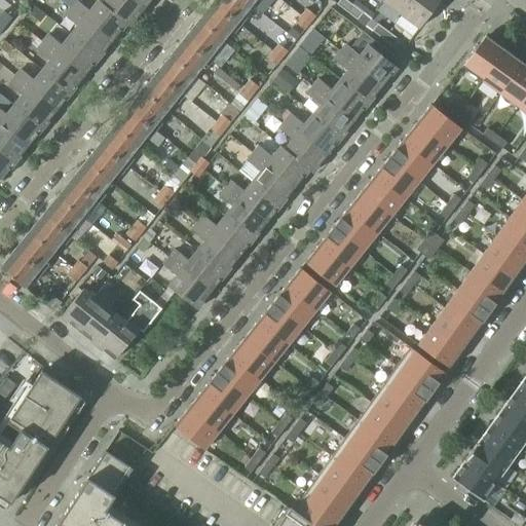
[(99,1),(99,2),(127,26),(132,29),(146,11),(130,0),(105,0),(103,4),(99,1)]
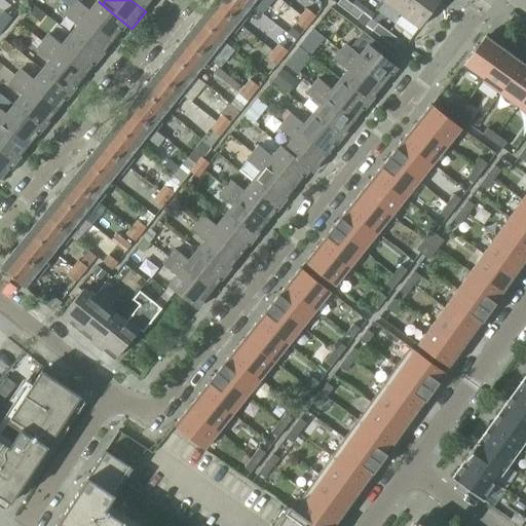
[(130,0),(146,11),(155,0),(130,0)]
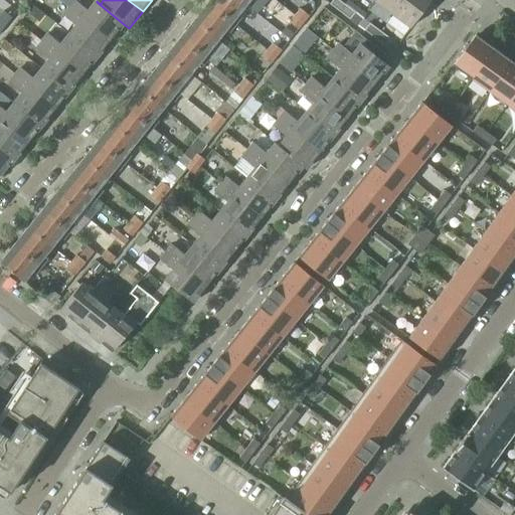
[(237,0),(209,0),(207,4),(234,26),(240,18),(237,16),(245,6),(237,0)]
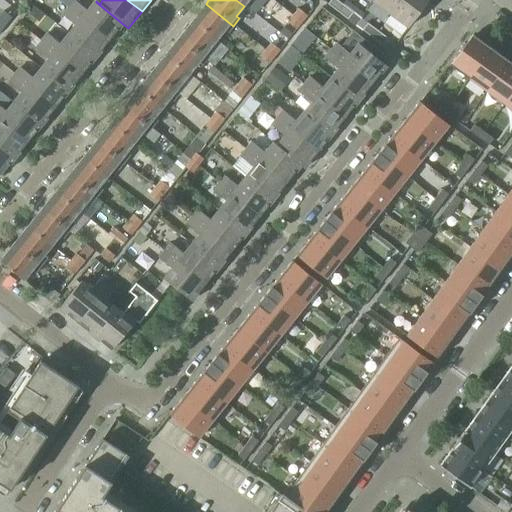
[(330,0),(328,4),(338,12),(343,5),(336,0),(330,0)]
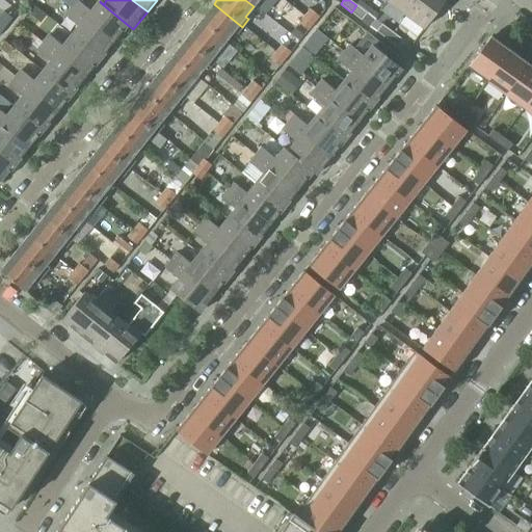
[(388,0),(388,1),(405,15),(416,0),(388,0)]
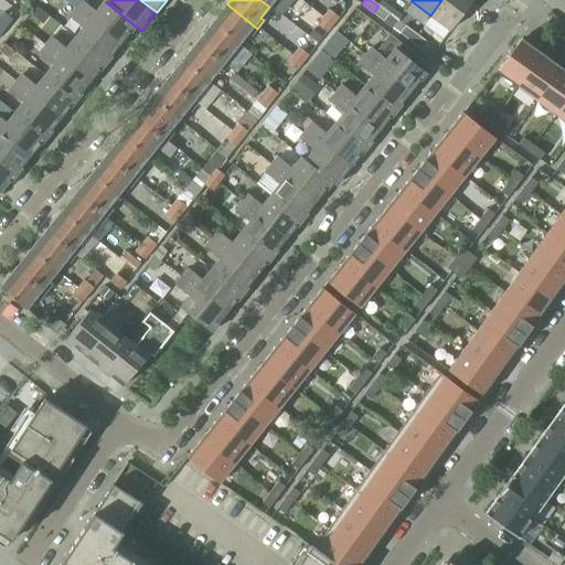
[(472,0),(441,0),(430,16),(450,31),(473,0),(472,0)]
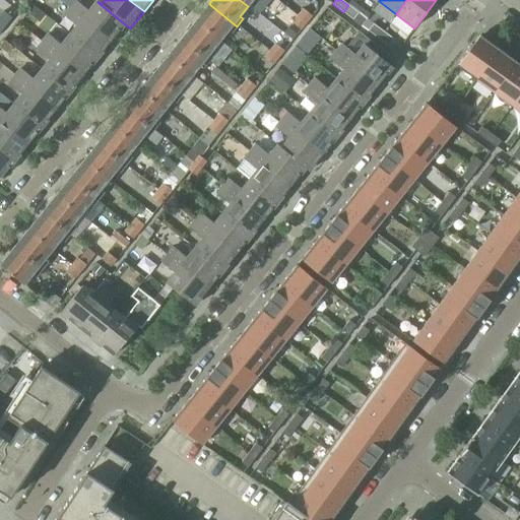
[(76,1),(70,8),(112,43),(126,25),(98,2),(88,11),(76,1)]
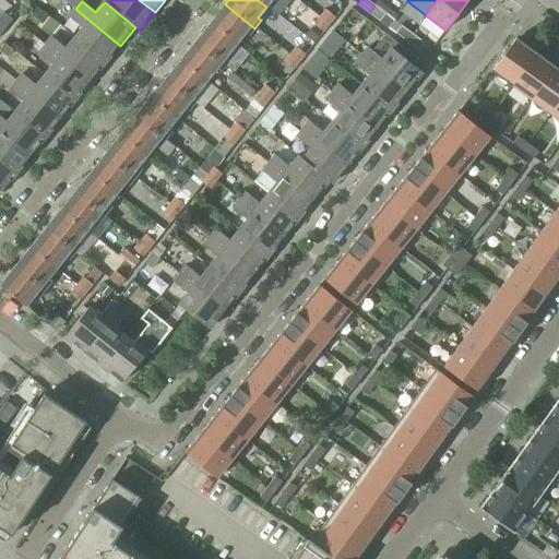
[(225,4),(210,23),(236,44),(245,33),(249,36),(254,28),(225,4)]
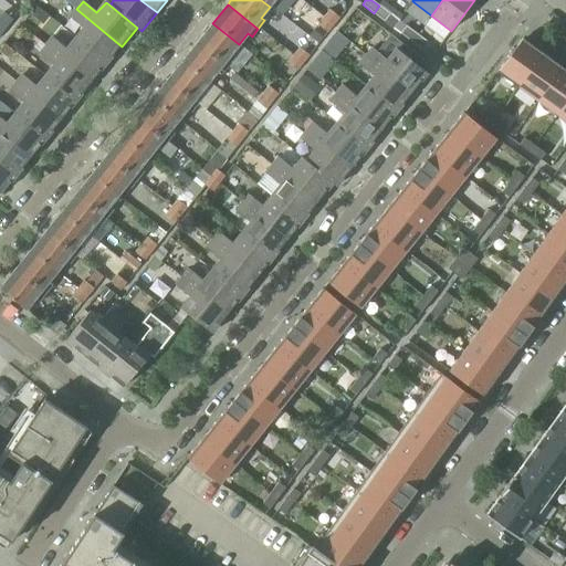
[(379,6),(374,13),(385,21),(384,22),(391,28),(395,23),(396,24),(398,20),(390,14),(379,6)]
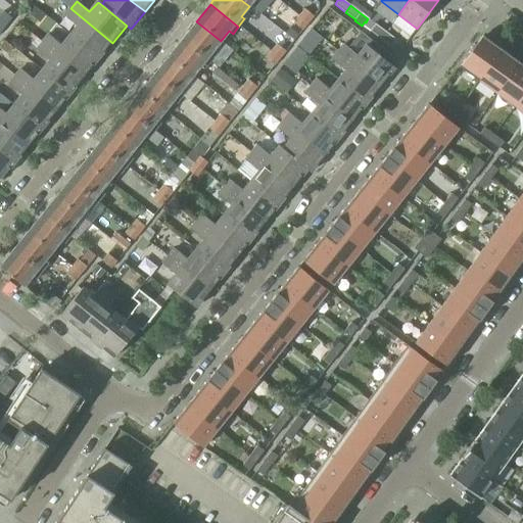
[(44,14),(34,7),(29,14),(38,21),(44,14)]
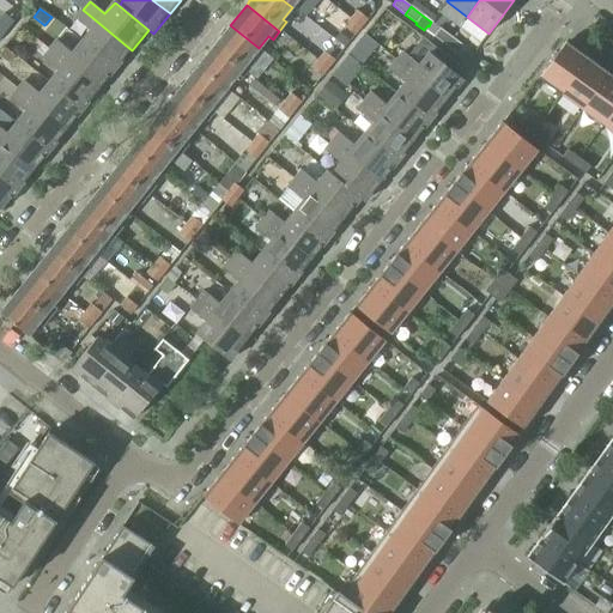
[(90,32),(82,42),(115,70),(132,50),(83,10),(76,19),(90,32)]
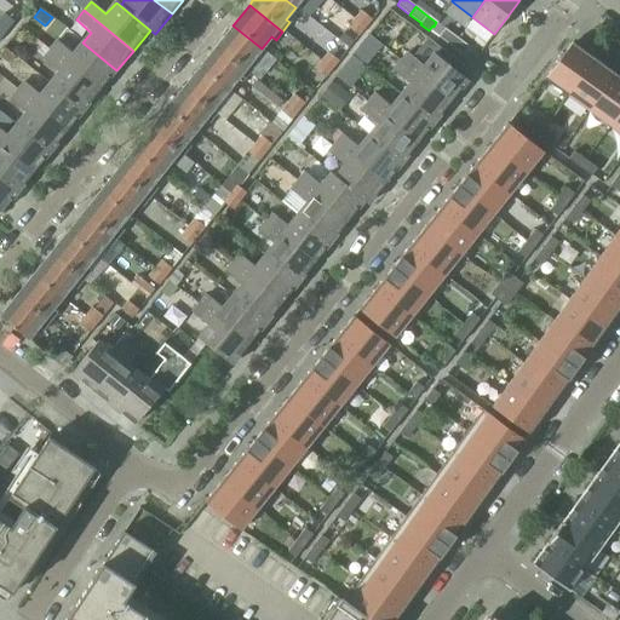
[(360,12),(354,19),(365,28),(371,21),(360,12)]
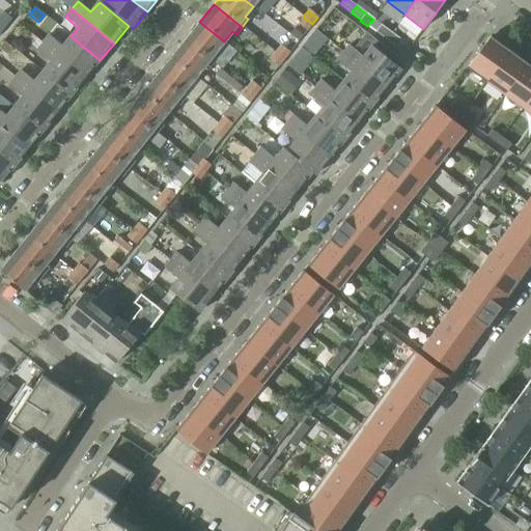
[(4,12),(0,18),(0,24),(3,27),(11,18),(4,12)]
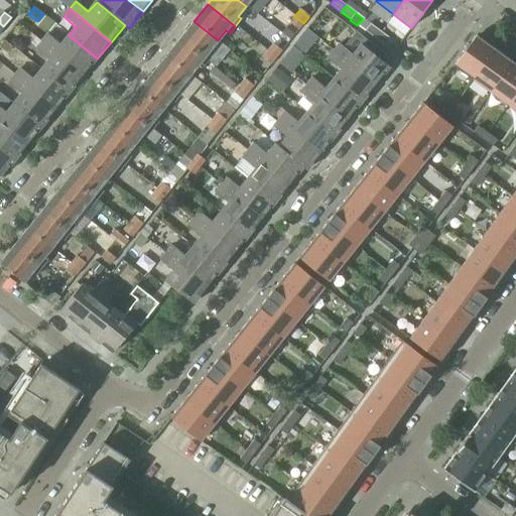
[(303,23),(294,16),(289,23),(297,30),(303,23)]
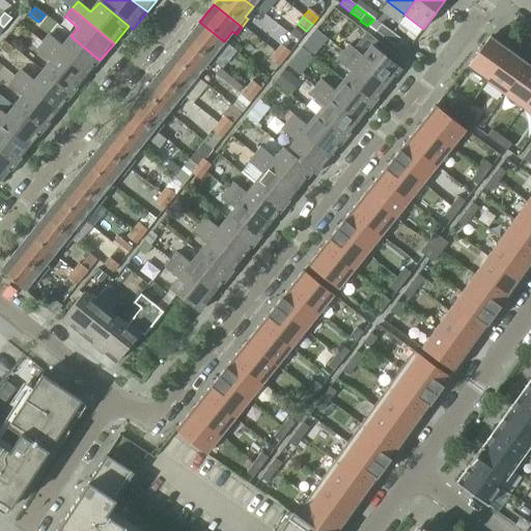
[(199,22),(185,39),(214,62),(220,55),(216,52),(224,42),(199,22)]
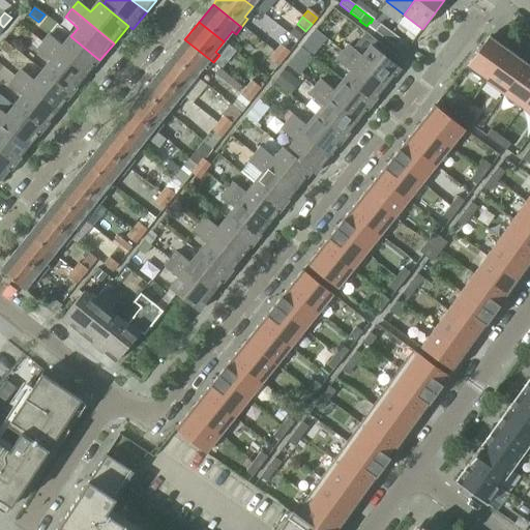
[(375,31),(385,39),(391,32),(381,24),(375,31)]
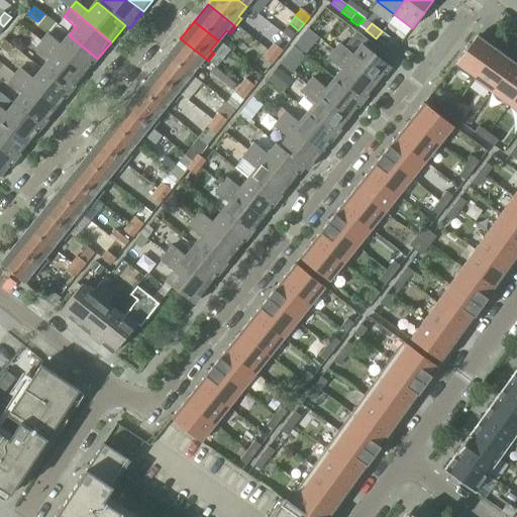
[(307,29),(294,46),(305,56),(319,39),(307,29)]
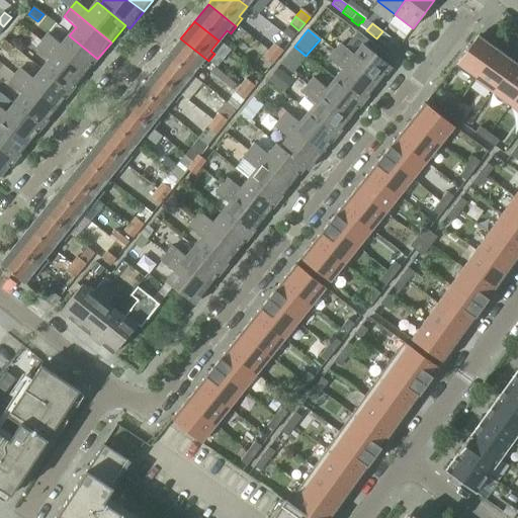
[(382,31),(376,38),(387,46),(393,39),(382,31)]
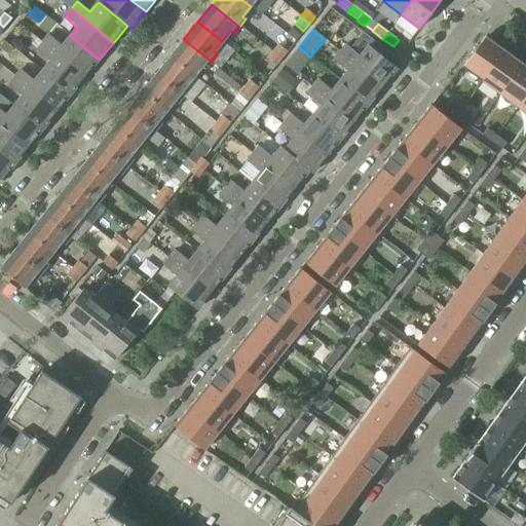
[(49,36),(43,43),(85,77),(99,60),(70,36),(63,45),(49,36)]
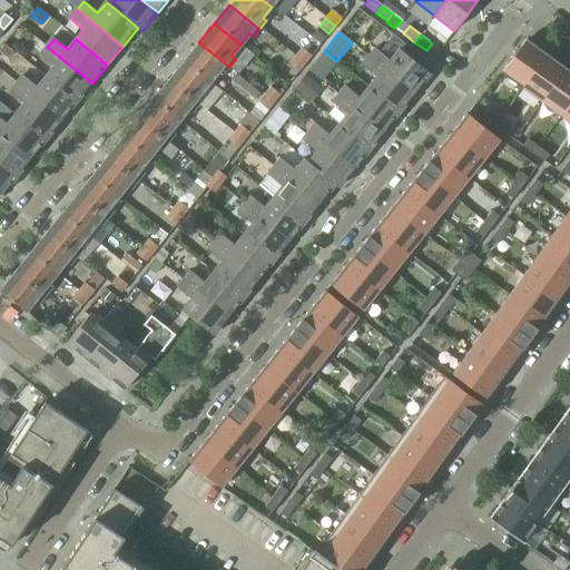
[(500,72),(521,88),(546,53),(526,39),(500,72)]
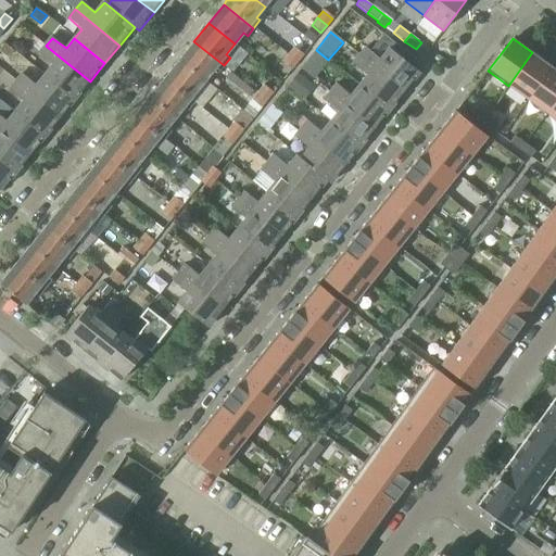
[(193,41),(179,60),(205,81),(214,71),(217,73),(224,65),(193,41)]
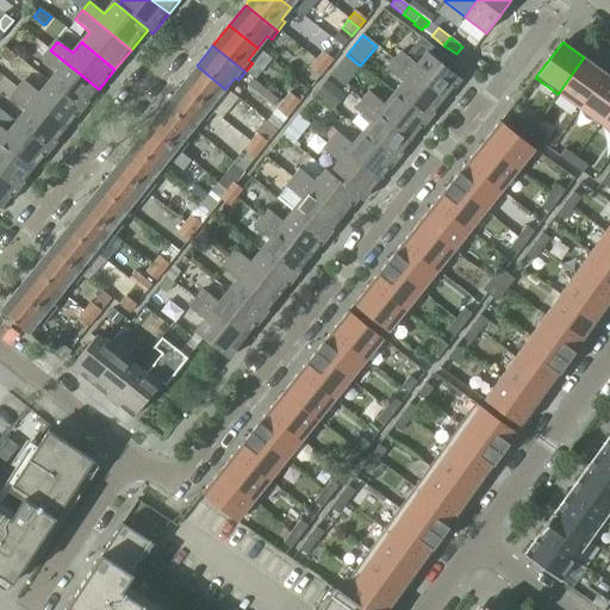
[(57,72),(49,82),(82,109),(99,89),(50,50),(43,60),(57,72)]
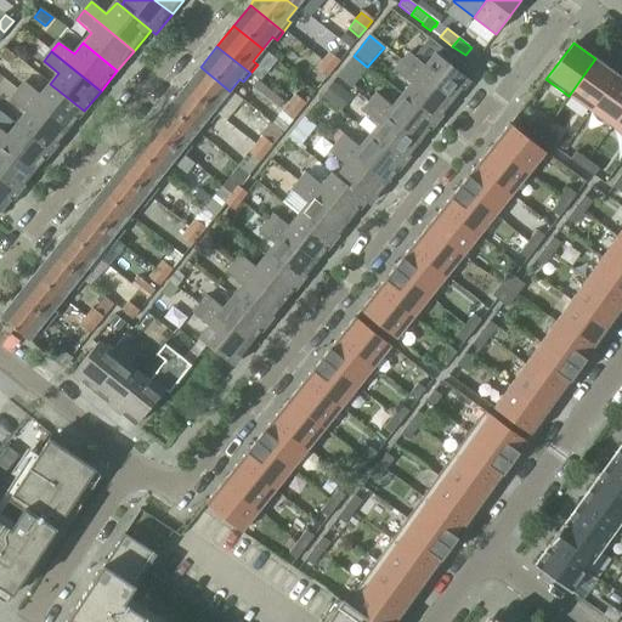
[(408,51),(400,61),(452,102),(469,80),(436,54),(425,67),(408,51)]
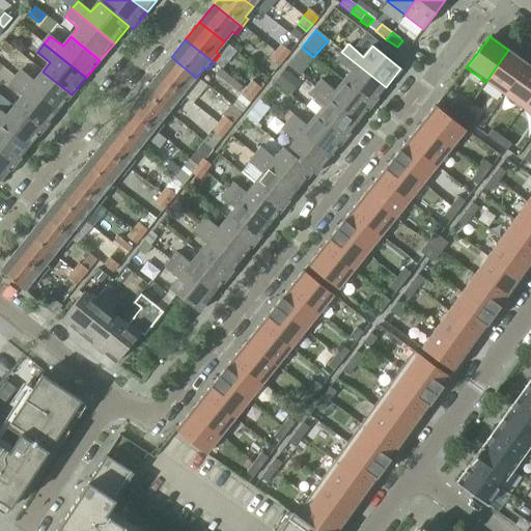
[(280,46),(275,53),(283,60),(289,53),(280,46)]
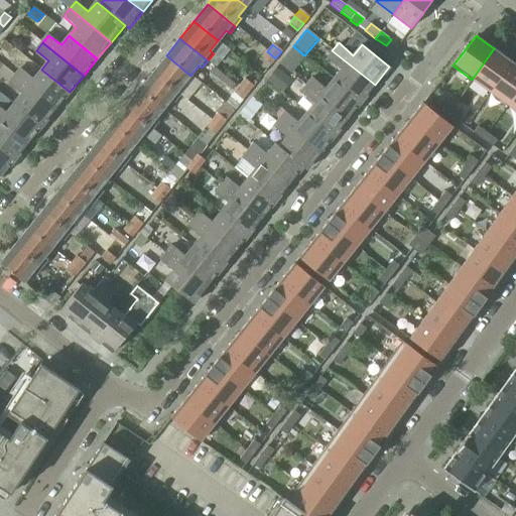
[(304,55),(293,46),(279,63),(291,73),(304,55)]
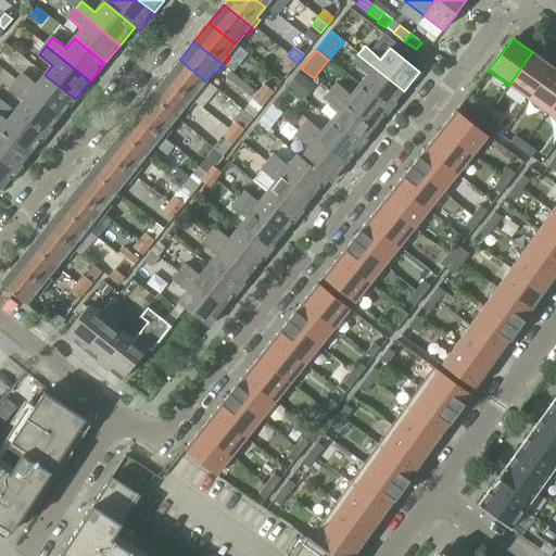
[(508,86),(528,100),(552,66),(532,52),(508,86)]
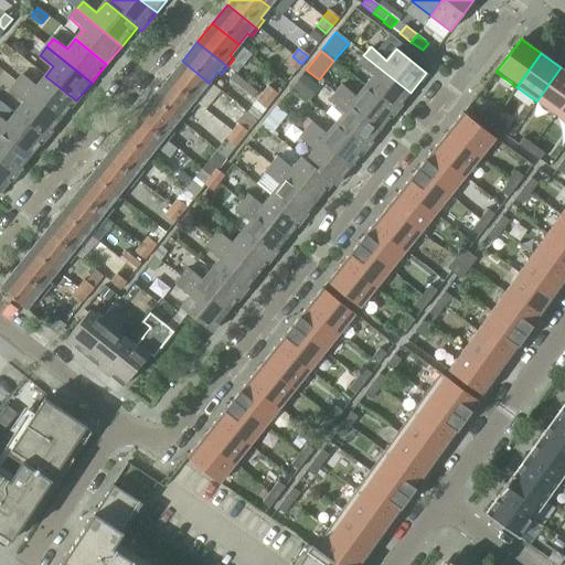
[(371,75),(363,85),(395,112),(411,93),(363,55),(356,63),(371,75)]
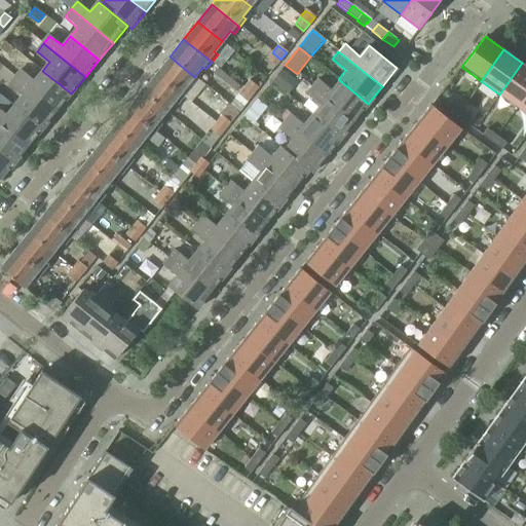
[(280,60),(272,52),(267,59),(263,54),(254,67),(267,76),(280,60)]
